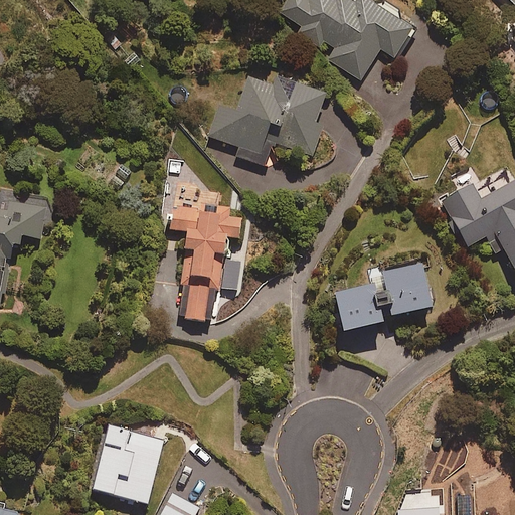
[(395,54),(413,23),(375,0),(286,0),(280,10),(303,24),(299,32),(320,45),(324,39),(335,46),(327,59),(360,79),(381,45),(395,54)]
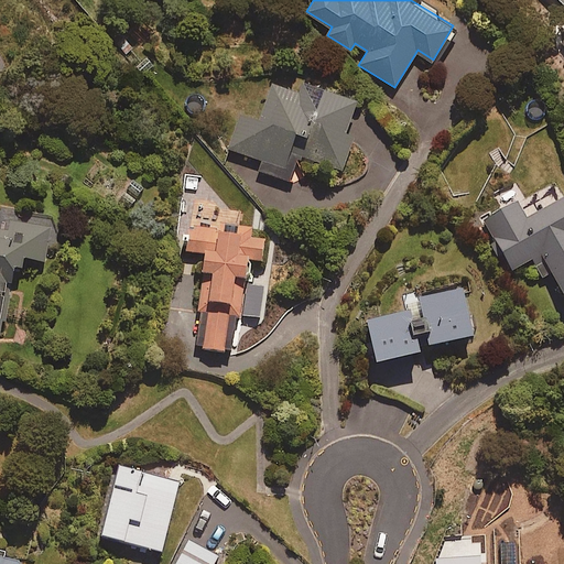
[(297,89),(273,82),(260,117),(241,110),(229,147),(263,160),(260,169),(291,180),(301,153),(343,169),(355,133),(346,130),(358,99),(301,78),(297,89)]
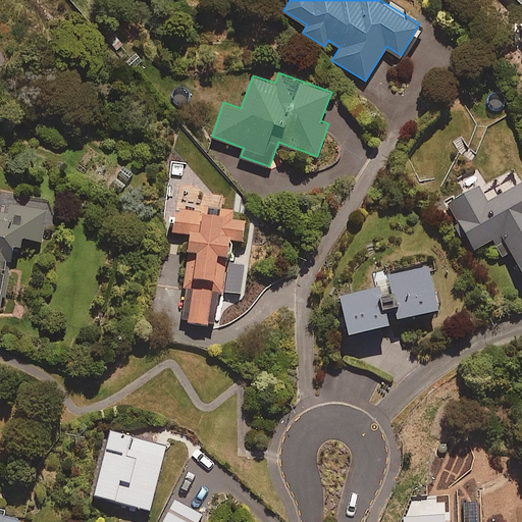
[(521,176),(516,166),(485,185),(477,171),(459,183),(464,191),(448,201),(475,248),(492,239),(502,255),(511,250),(521,268),(521,176)]
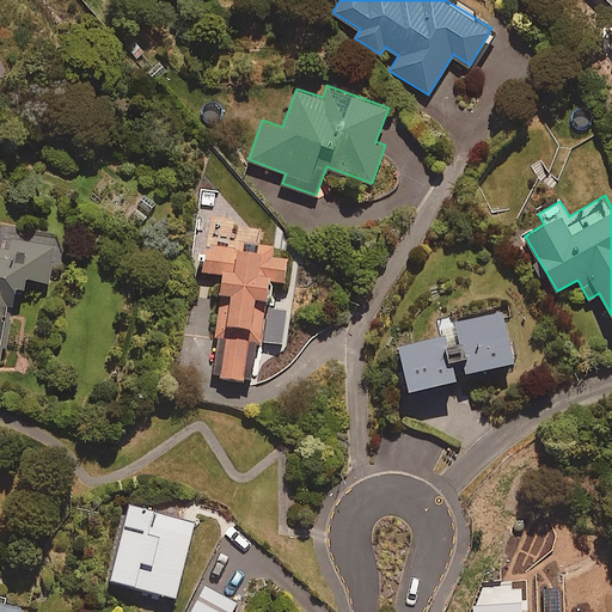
[(258,242),(259,230),(226,225),(224,244),(204,242),(200,270),(225,274),(215,337),(226,338),(220,375),(251,380),(257,340),(261,340),(269,279),(285,281),(287,257),(273,255),(274,244),(258,242)]
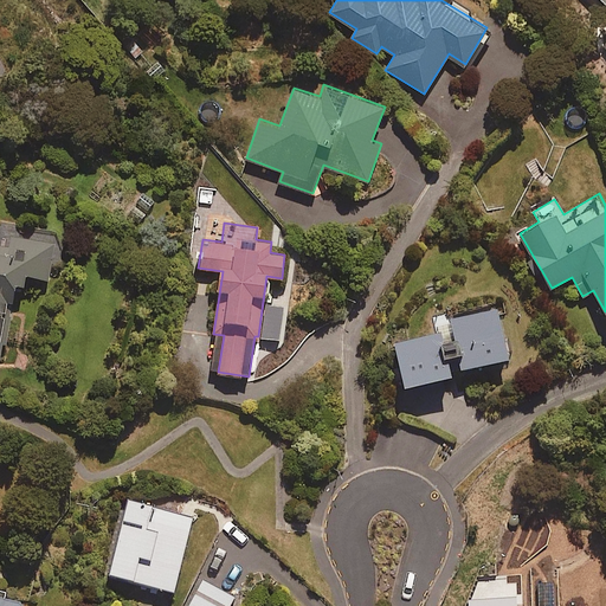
[(56,234),(10,226),(0,224),(0,379),(0,380),(15,284),(27,285),(28,277),(49,281),(56,234)]
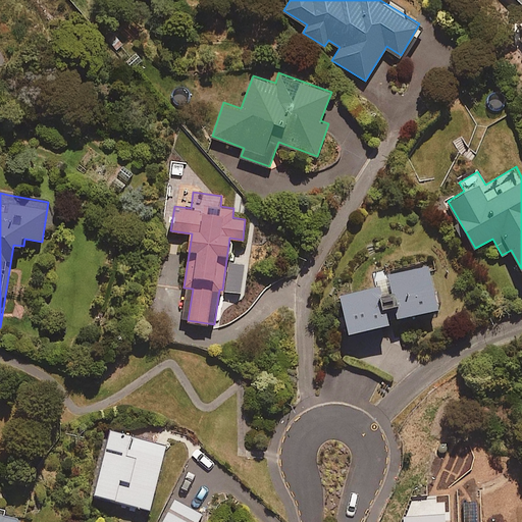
[(441,317),(431,274),(378,286),(380,297),(344,305),(352,341),(393,331),(388,314),(399,312),(402,326),(441,317)]
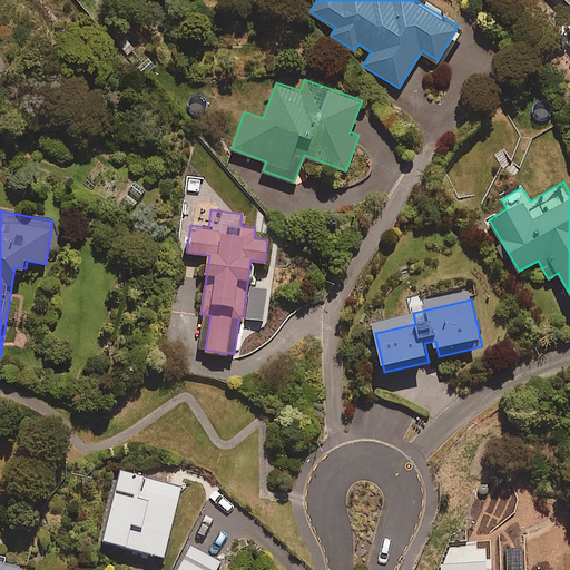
[(182,484),(121,468),(102,538),(163,553),(182,484)]
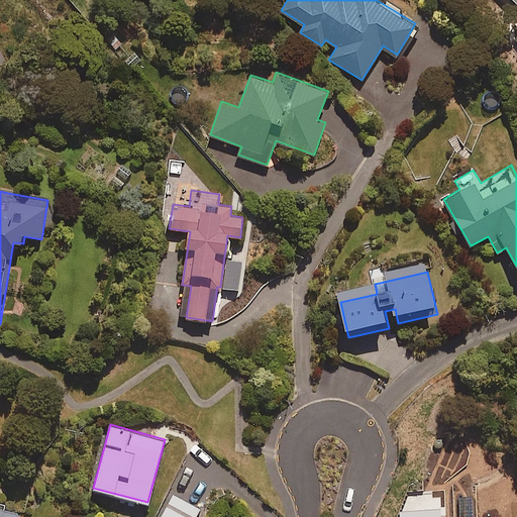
[(195,516),(200,508),(173,494),(161,516),(195,516)]
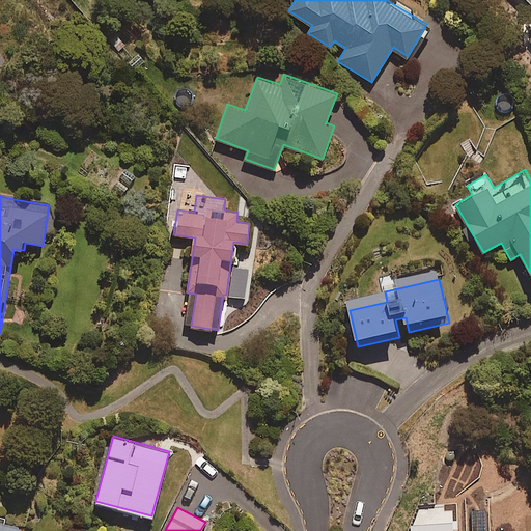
[(0,530),(22,530),(21,528),(0,522),(0,530)]
